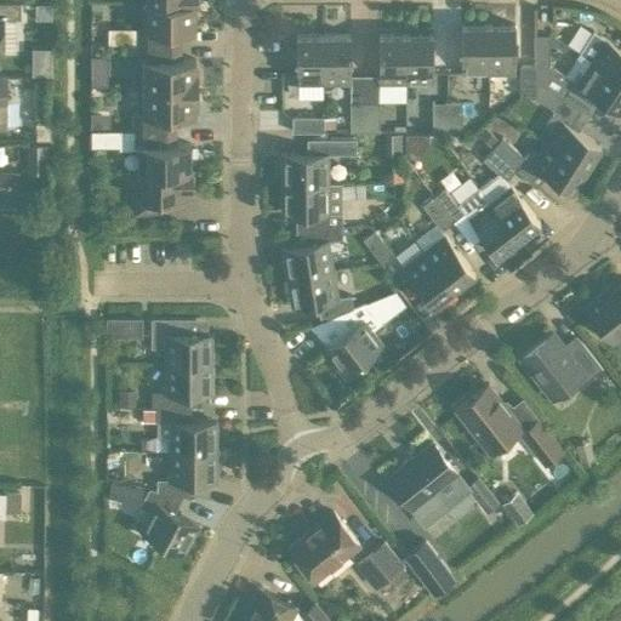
[(195,30),(195,4),(195,3),(146,3),(146,1),(143,1),(143,29),(138,29),(138,45),(180,45),(181,30),(195,30)]
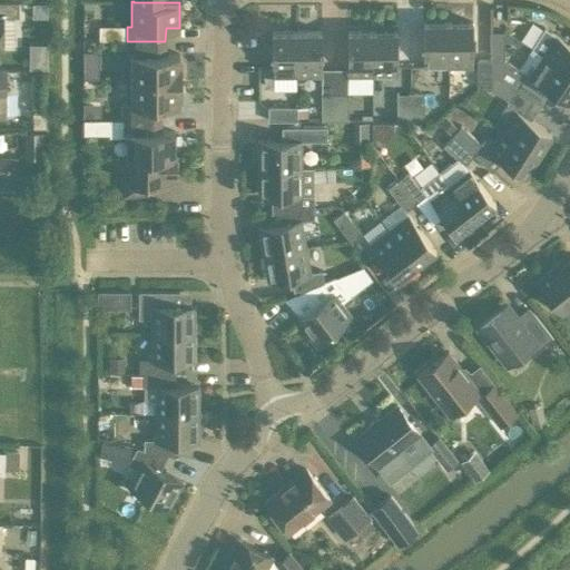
[(0,47),(3,48),(3,17),(18,17),(18,3),(0,3),(0,47)]
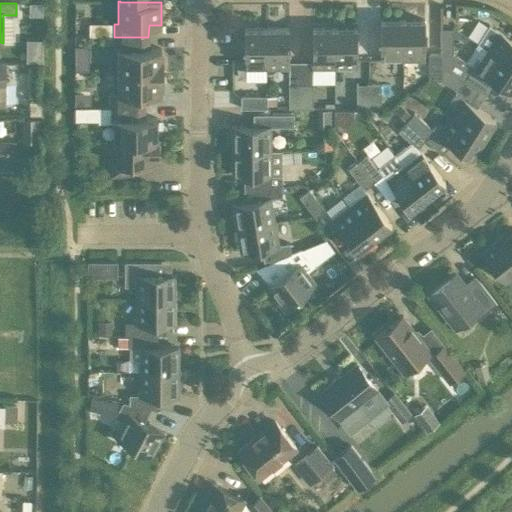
[(29,15),(41,15),(41,3),(34,3),(29,3),(29,15)]
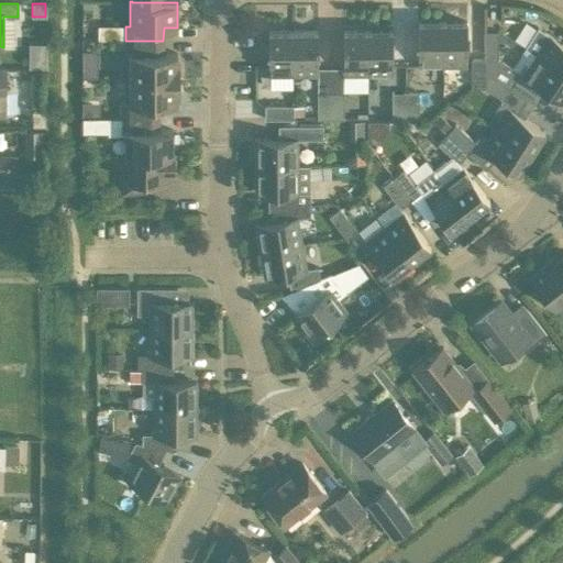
[(418,66),(442,67),(442,23),(418,22),(418,66)]
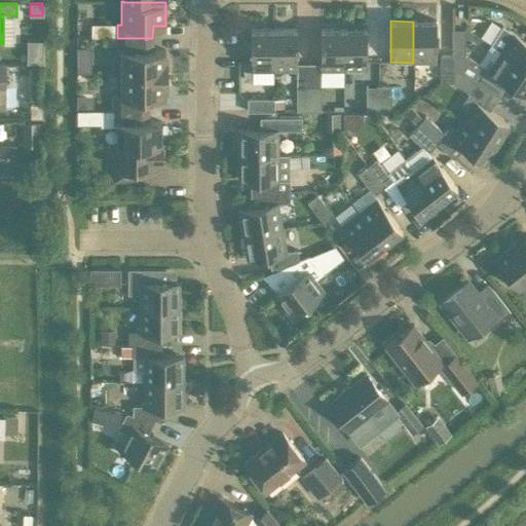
[(436,63),(436,22),(413,22),(413,63),(436,63)]
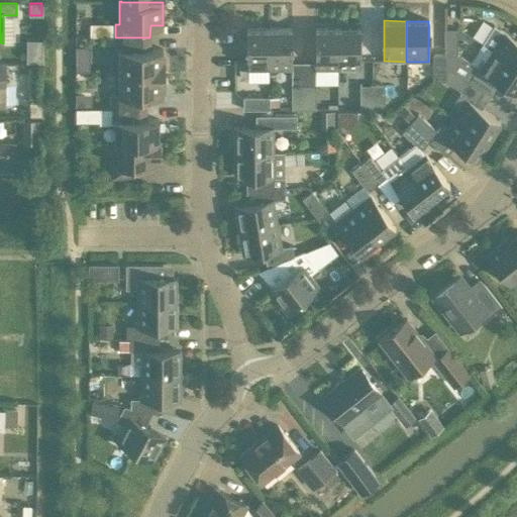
[(481,43),(492,52),(516,67),(516,39),(504,32),(493,25),(481,43)]
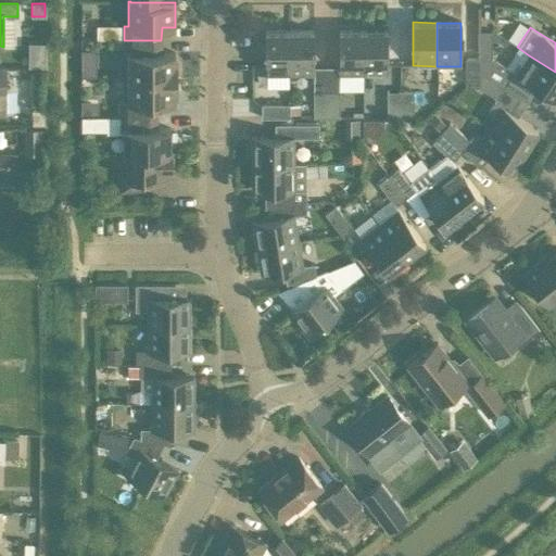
[(265,75),(290,75),(289,32),(265,32),(265,75)]
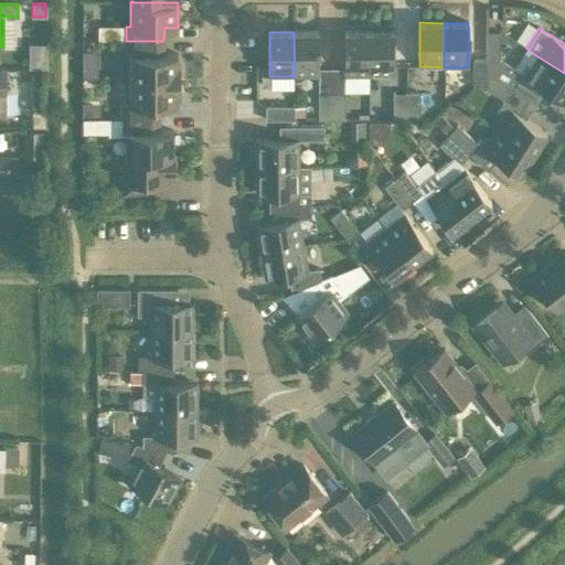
[(295,76),(319,76),(318,32),(294,32),(295,76)]
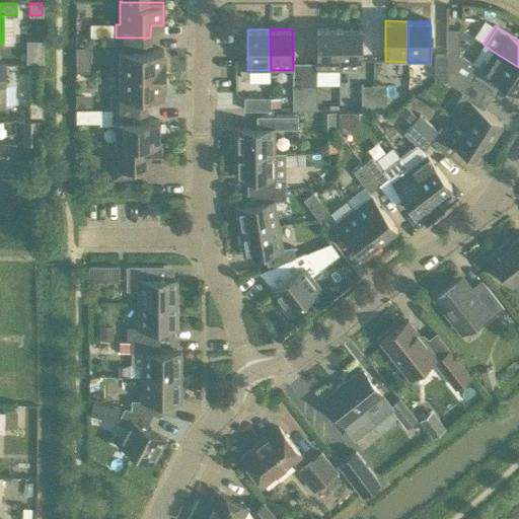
[(316,29),(316,70),(339,70),(339,29),(316,29)]
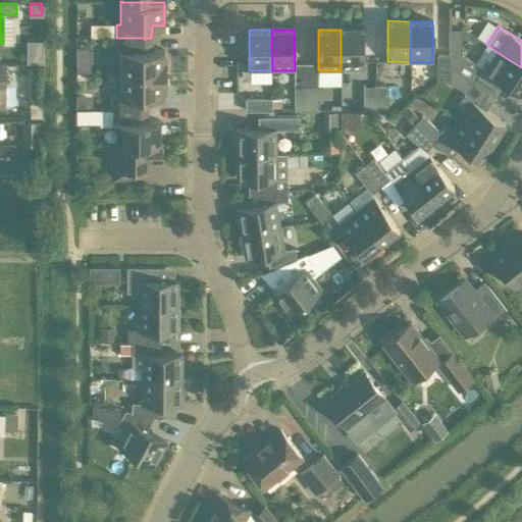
[(363,30),(341,30),(341,70),(363,70),(363,30)]
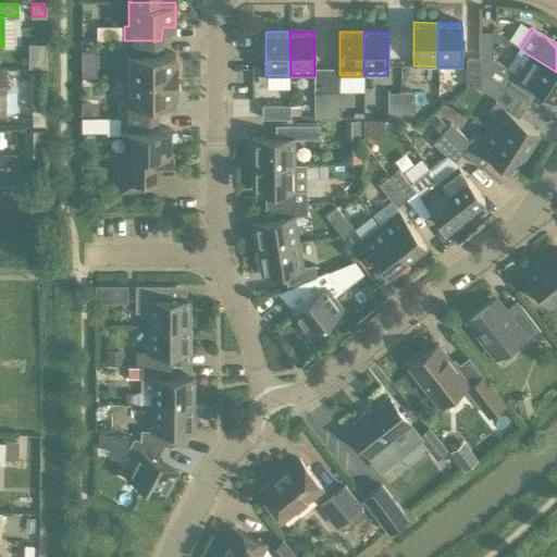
[(479,60),(493,60),(493,32),(479,32),(479,59),(479,60)]
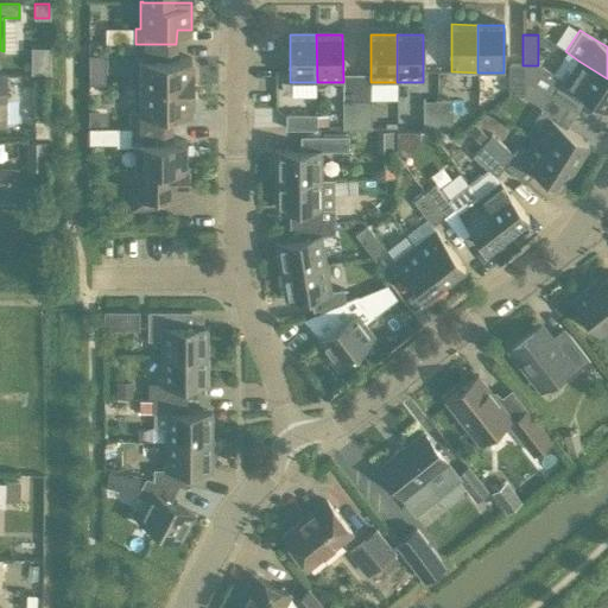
[(140,59),(140,86),(194,86),(194,70),(191,70),(191,58),(176,58),(176,44),(135,44),(135,59),(140,59)]
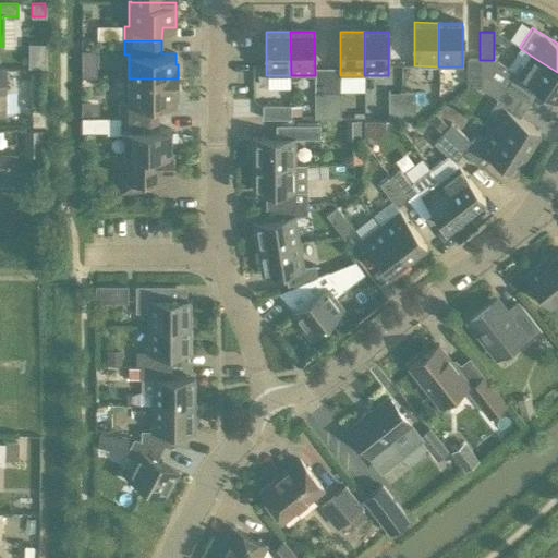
[(480,72),(507,89),(516,74),(536,88),(555,99),(557,93),(557,72),(531,56),(523,68),(519,64),(514,71),(497,60),(494,60),(480,60),(480,72)]
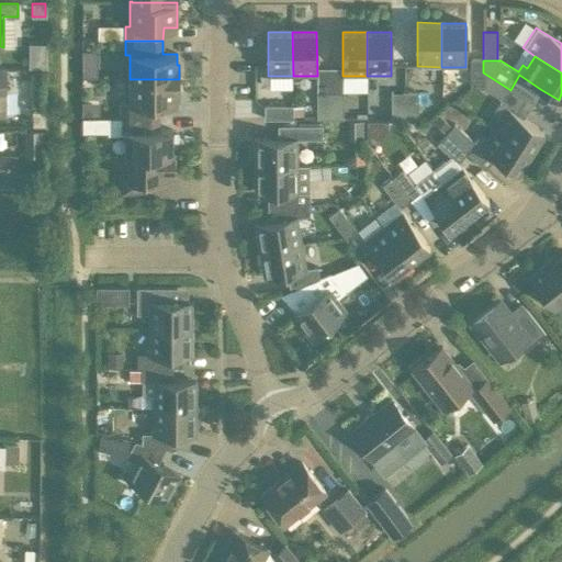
[(483,86),(483,72),(483,60),(483,59),(470,59),(470,85),(483,86)]
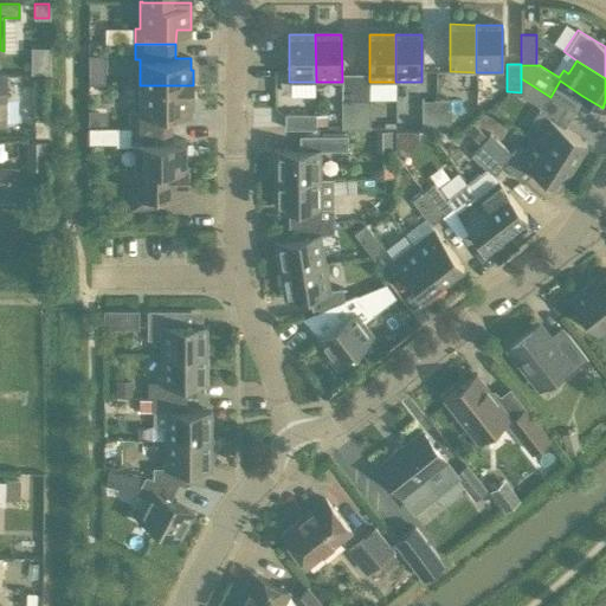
[(566,107),(550,97),(521,78),(521,92),(540,104),(533,117),(539,121),(529,137),(572,163),(586,141),(556,122),(566,107)]
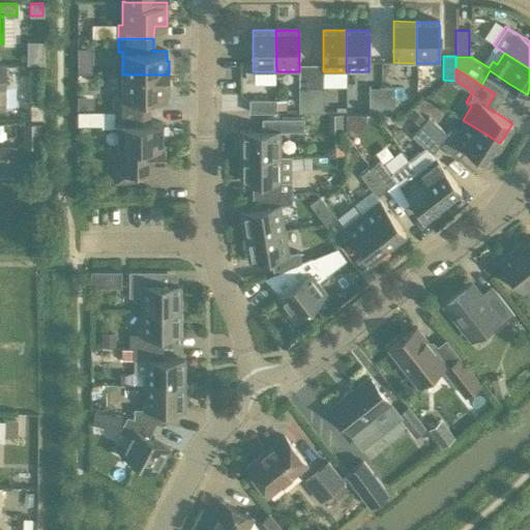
[(113,111),(149,111),(149,100),(154,100),(154,98),(167,98),(167,88),(169,88),(169,75),(122,75),(122,96),(114,96),(113,111)]
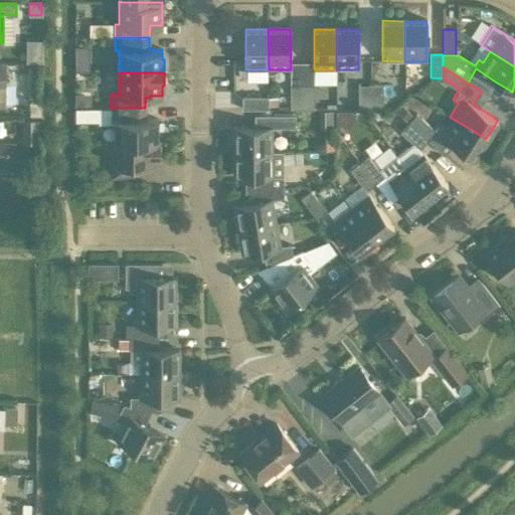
[(290,108),(302,107),(303,83),(290,83),(290,108)]
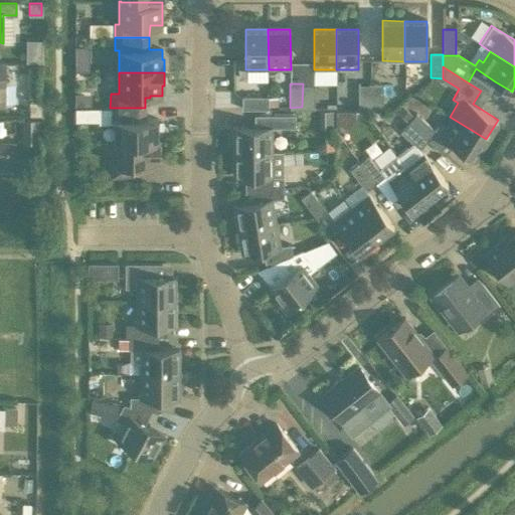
[(303,83),(302,107),(314,107),(314,83),(303,83)]
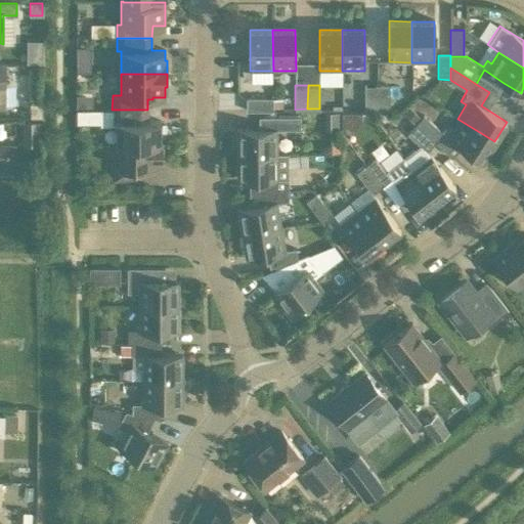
[(377,87),(364,87),(364,114),(377,114),(377,87)]
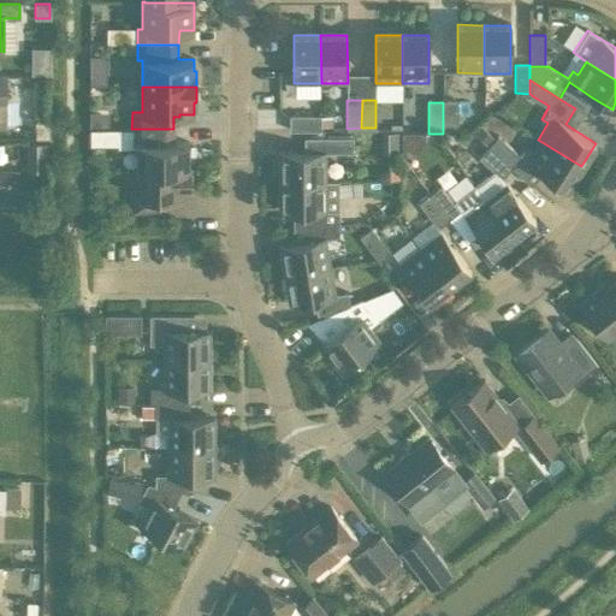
[(458,102),(443,102),(443,134),(458,134),(458,102)]
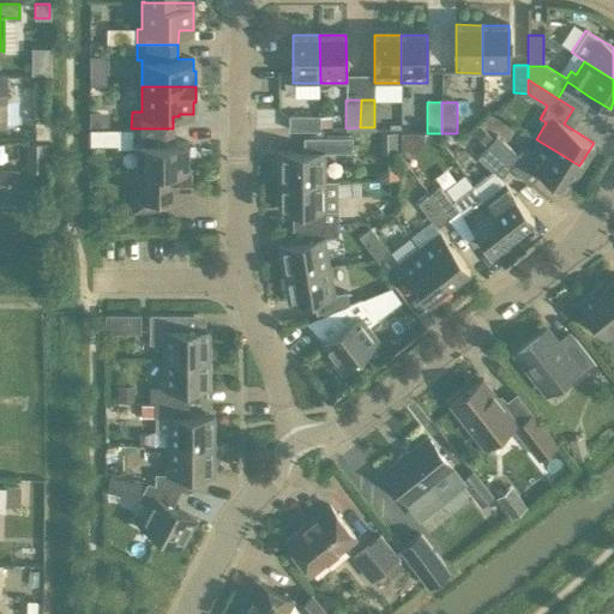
[(319,116),(288,116),(288,131),(319,131),(319,116)]
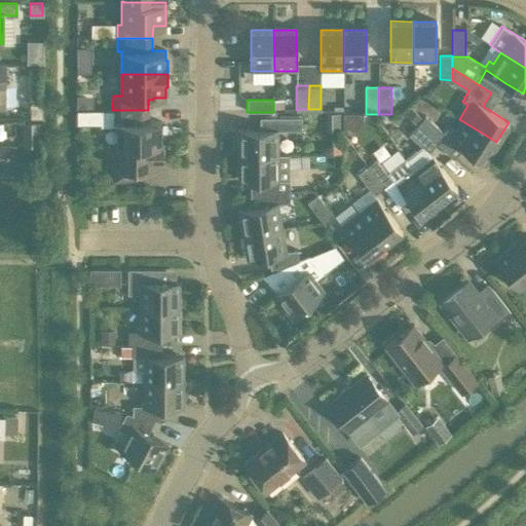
[(117,146),(119,146),(119,145),(160,145),(160,122),(148,122),(148,110),(112,110),(112,123),(117,123),(117,146)]
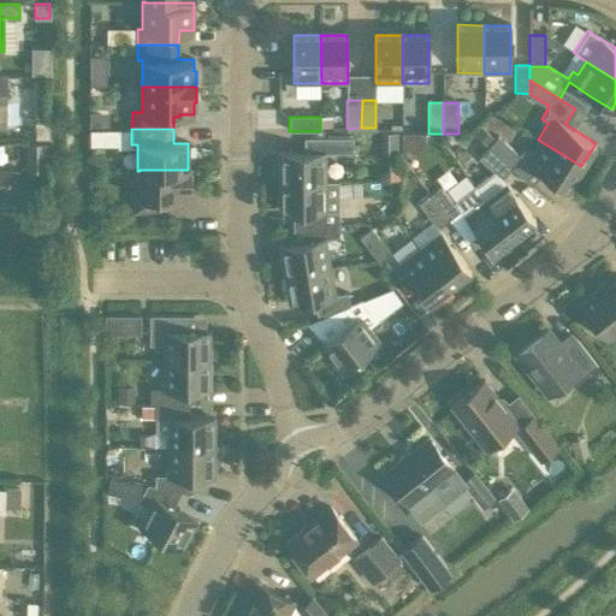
[(534,167),(540,172),(568,189),(581,166),(538,140),(532,149),(527,147),(521,148),(517,153),(498,136),(489,147),(511,169),(523,179),(534,167)]
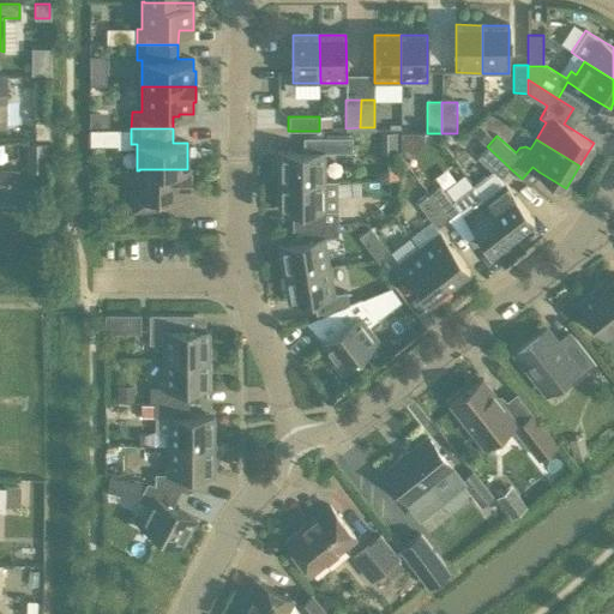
[(324,181),(324,179),(324,152),(353,152),(353,138),(304,138),(304,152),(278,152),(278,181),(324,181)]
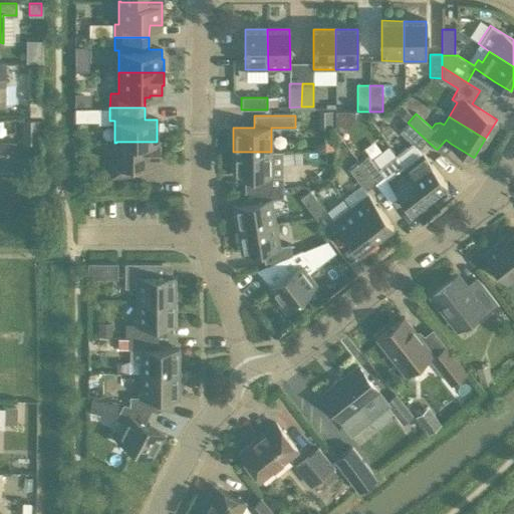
[(400,132),(411,143),(419,150),(419,149),(427,141),(408,122),(400,116),(394,122),(402,130),(400,132)]
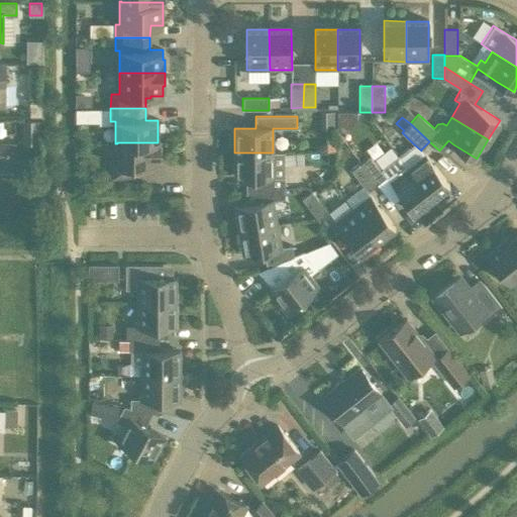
[(0,159),(9,159),(9,139),(0,138),(0,159)]
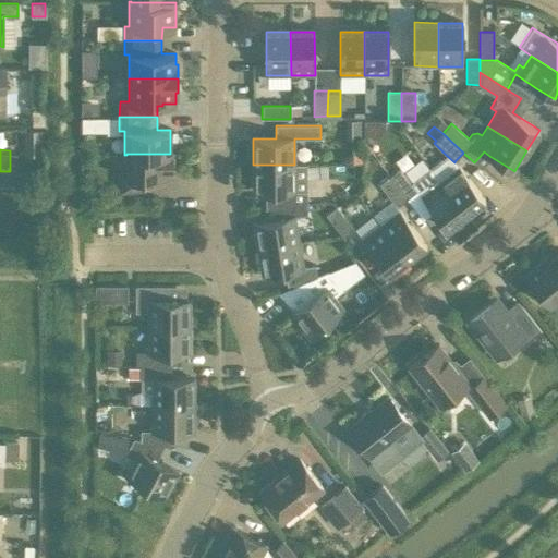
[(126,178),(121,178),(121,192),(159,192),(159,179),(172,179),(172,154),(170,154),(126,154),(126,155),(126,178)]
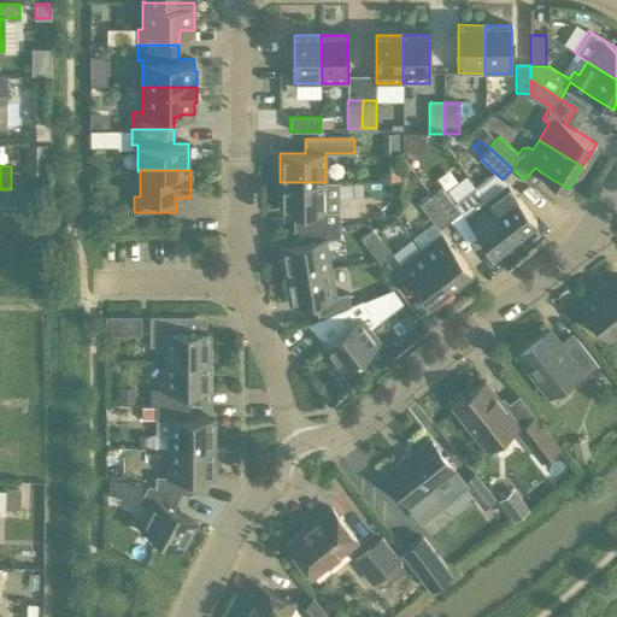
[(493,171),(475,186),(486,199),(515,238),(536,221),(506,182),(503,178),(503,180),(493,171)]
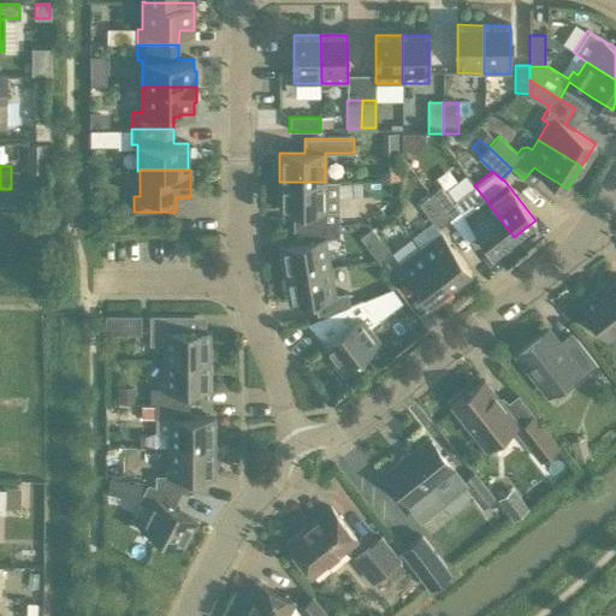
[(304,211),(304,226),(339,225),(339,209),(338,179),(325,179),(325,182),(279,182),(279,211),(304,211)]
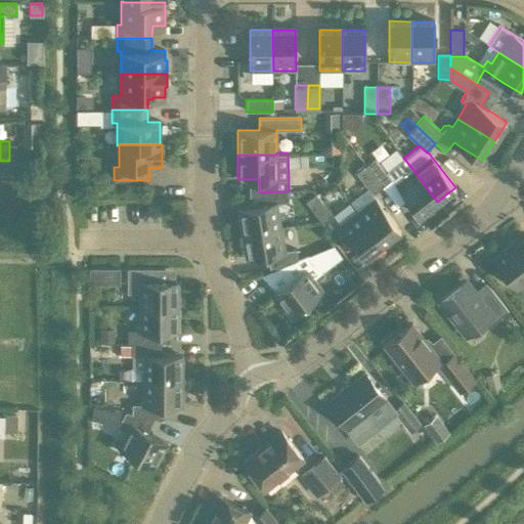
[(412,169),(403,158),(386,171),(392,179),(394,183),(420,215),(437,202),(412,169)]
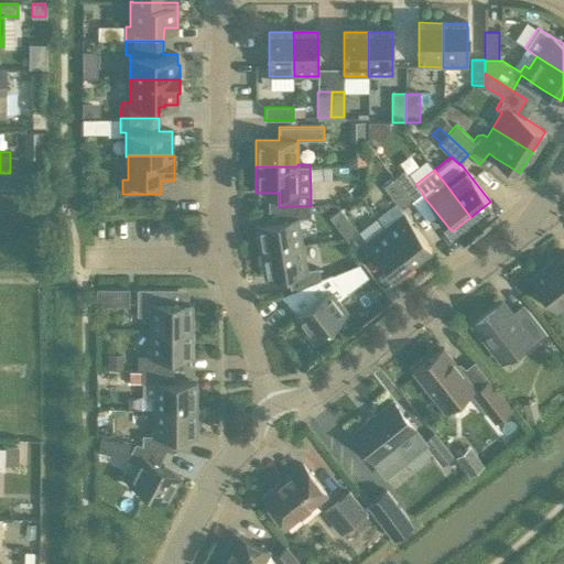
[(405,171),(394,179),(412,201),(422,193),(415,184),(405,171)]
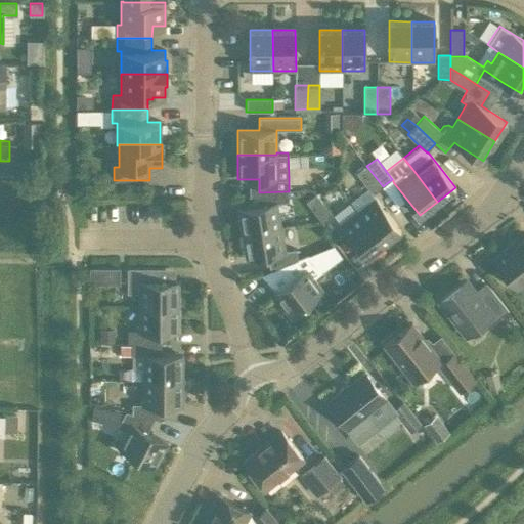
[(383,186),(366,166),(356,173),(373,194),(383,186)]
